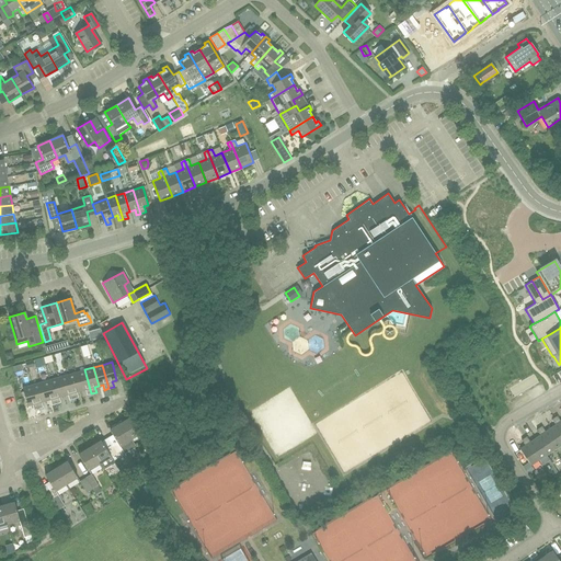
[(91,393),(84,369),(76,373),(81,391),(86,389),(87,395),(91,393)]
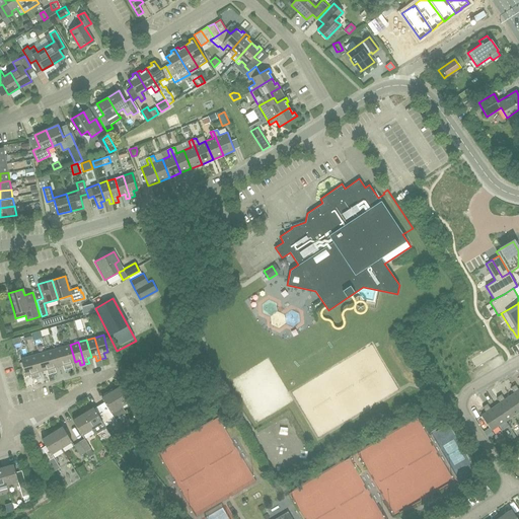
[(75,362),(70,345),(62,347),(68,369),(72,367),(71,363),(75,362)]
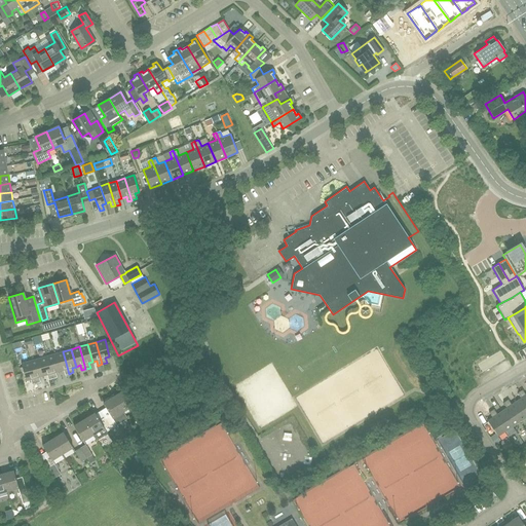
[(63,351),(54,353),(59,371),(64,370),(65,375),(69,374),(63,351)]
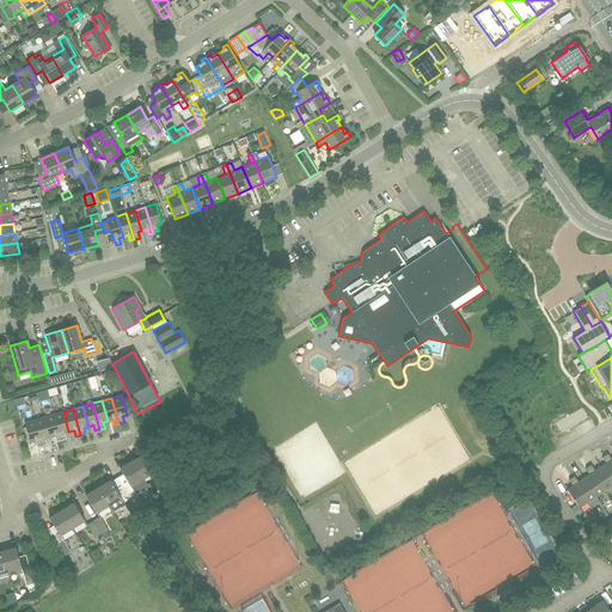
[(63,411),(54,415),(61,440),(66,439),(65,433),(68,432),(63,411)]
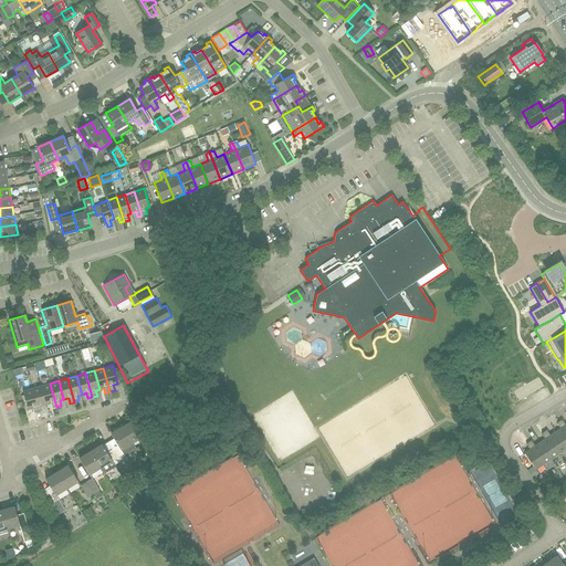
[(189,391),(187,388),(182,381),(173,387),(178,397),(189,391)]
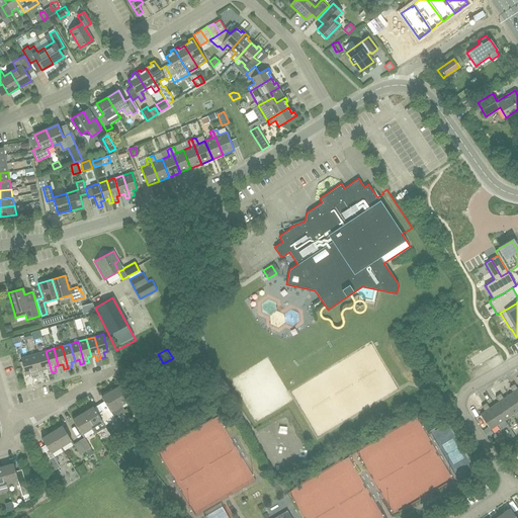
[(52,372),(46,351),(36,353),(41,370),(47,369),(48,373),(52,372)]
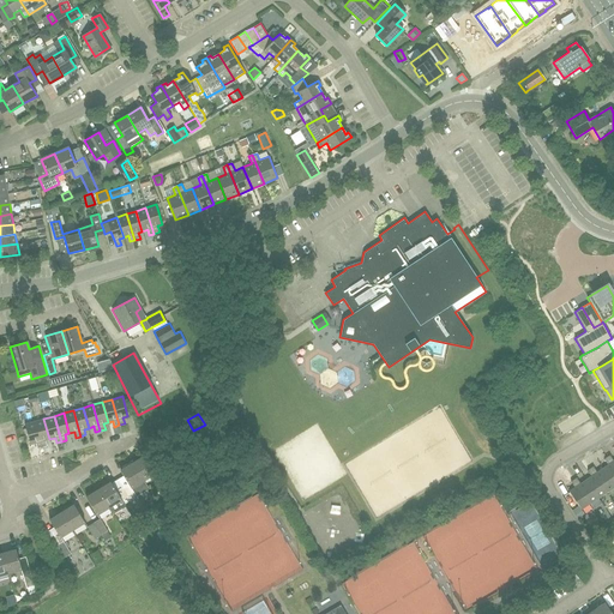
[(49,439),(43,419),(35,421),(42,447),(47,446),(46,440),(49,439)]
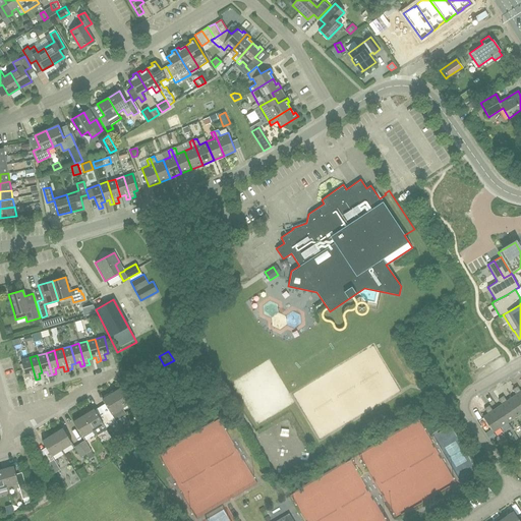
[(36,380),(30,357),(20,360),(25,377),(30,375),(32,381),(36,380)]
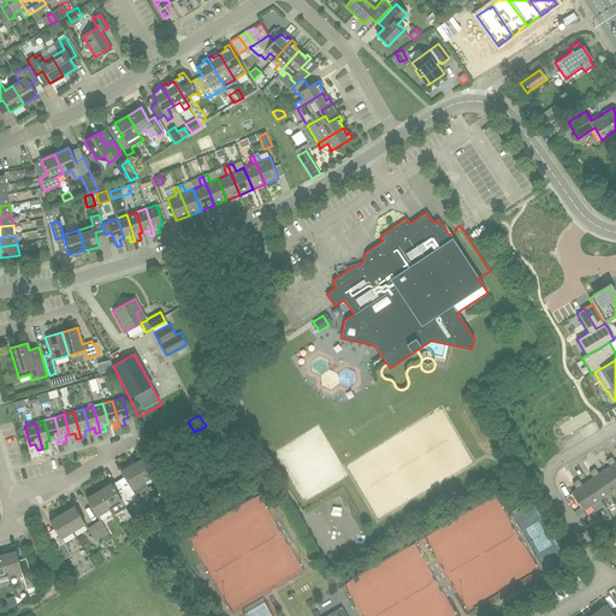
[(138,461),(132,465),(143,483),(149,478),(157,474),(161,483),(166,492),(172,487),(177,485),(170,473),(166,466),(161,458),(157,462),(159,468),(154,472),(150,466),(144,456),(138,461)]
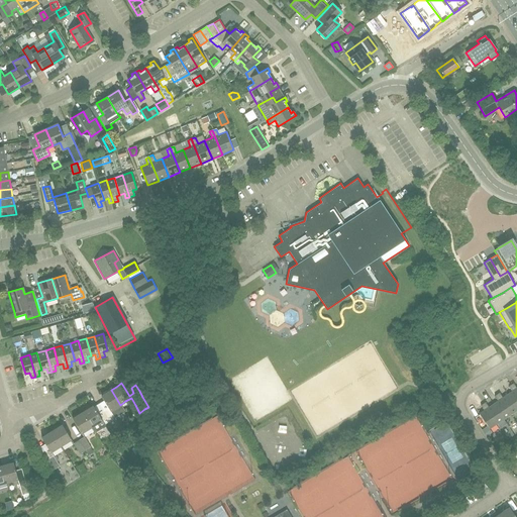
[(508,386),(512,391),(507,395),(516,410),(516,409),(516,394),(510,385),(508,386)]
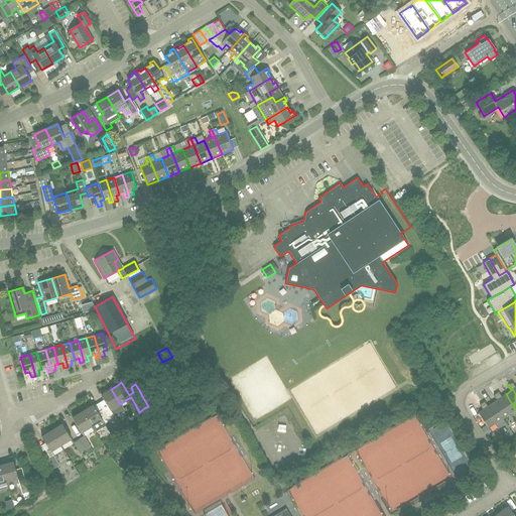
[(115,417),(125,411),(120,404),(111,389),(101,395),(104,399),(110,410),(112,414),(115,417)]
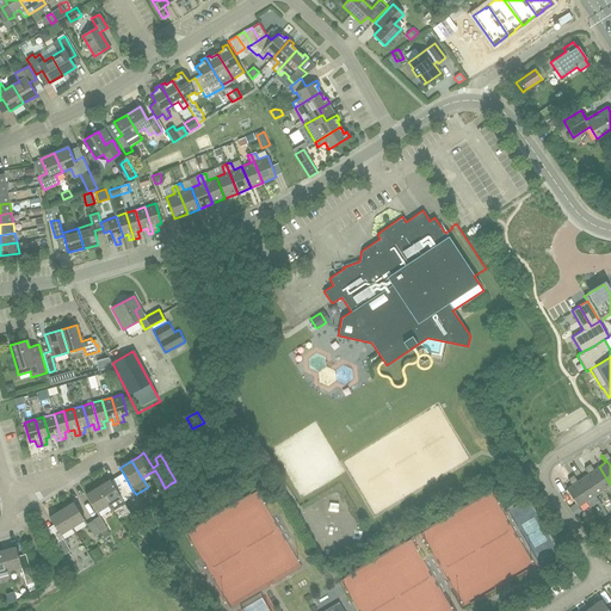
[(590,464),(586,466),(603,489),(610,485),(599,467),(594,470),(590,464)]
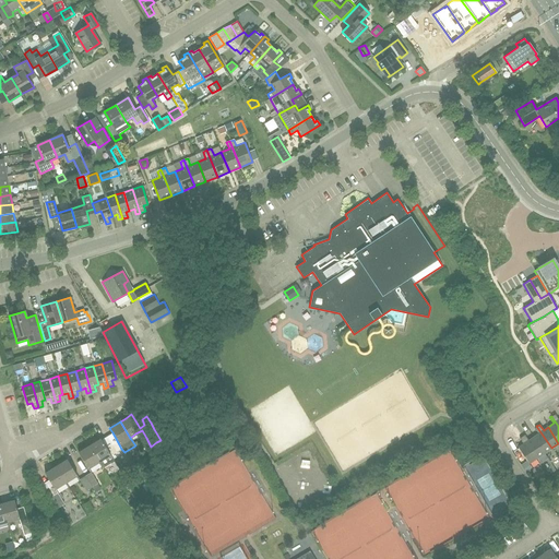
[(538,433),(533,437),(544,453),(551,448),(536,426),(535,428),(538,433)]
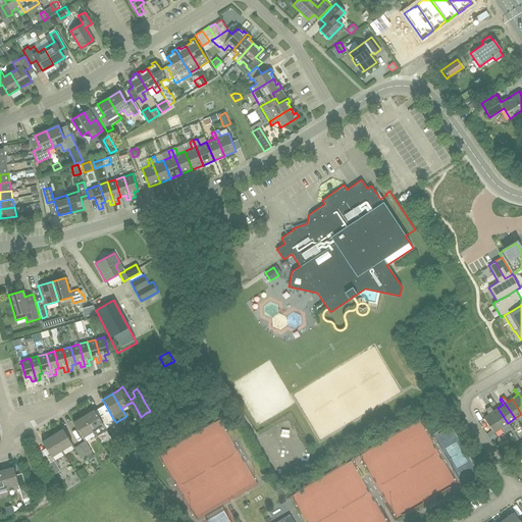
[(508,423),(498,408),(493,411),(489,406),(487,408),(501,428),(508,423)]
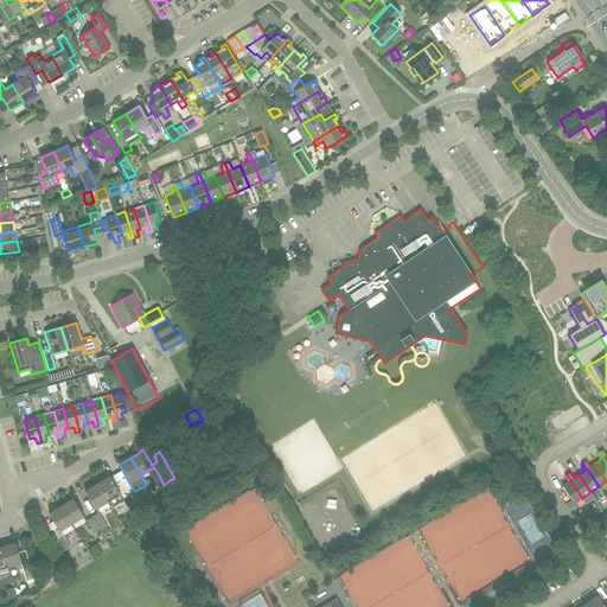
[(564,475),(568,481),(562,486),(572,500),(574,504),(582,498),(567,474),(564,475)]
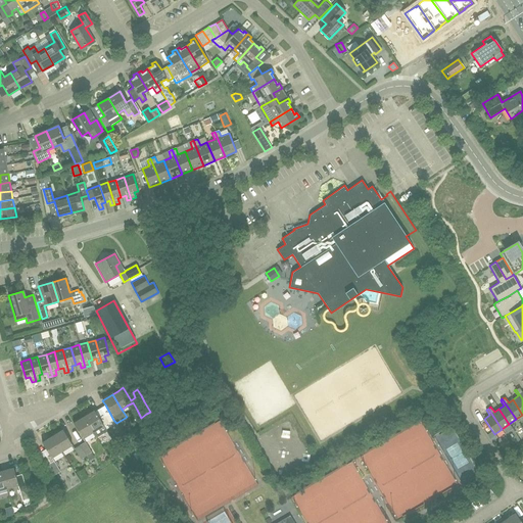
[(99,419),(95,412),(94,411),(84,417),(93,432),(97,437),(106,431),(112,439),(117,436),(115,433),(108,423),(104,415),(99,419)]
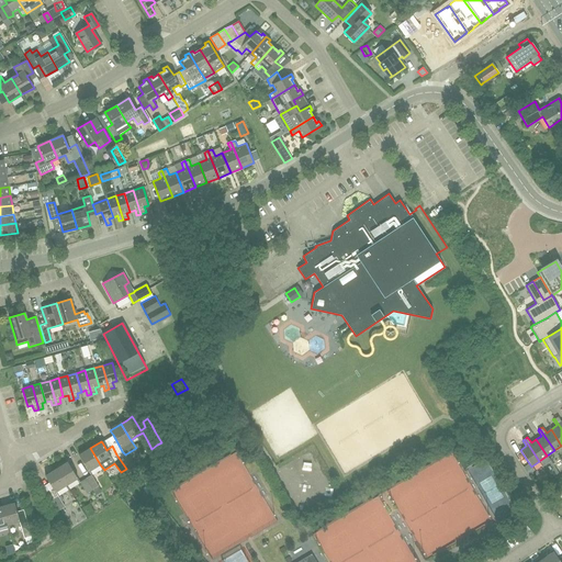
[(153,448),(157,456),(165,451),(160,444),(153,448)]
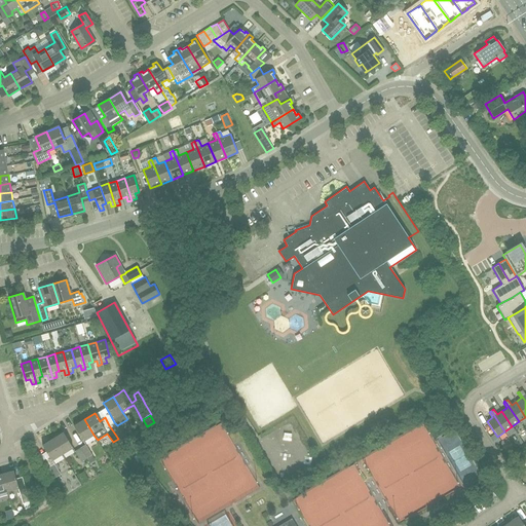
[(94,435),(84,419),(73,425),(83,441),(94,435)]
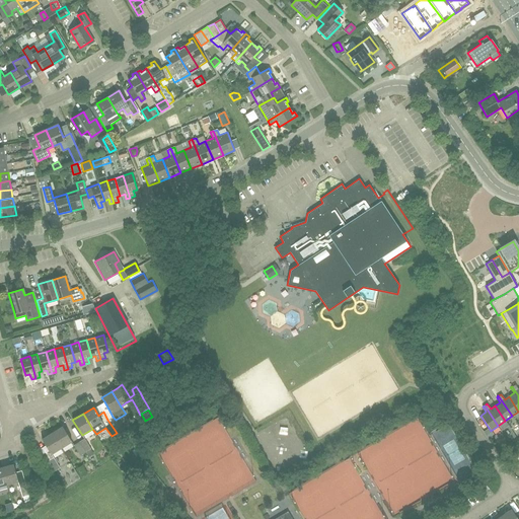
[(120,427),(116,420),(113,417),(107,420),(115,430),(120,427)]
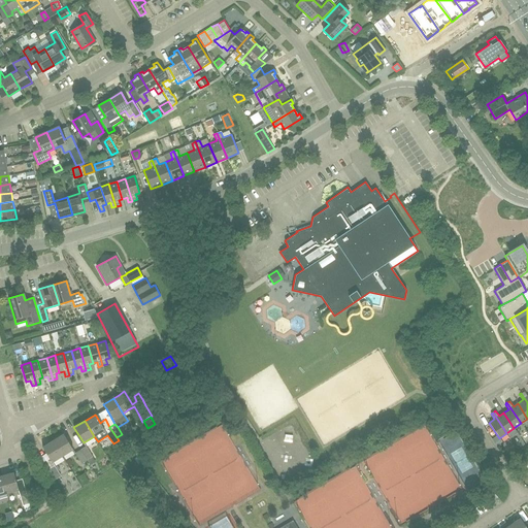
[(53,440),(62,456),(72,449),(63,434),(53,440)]
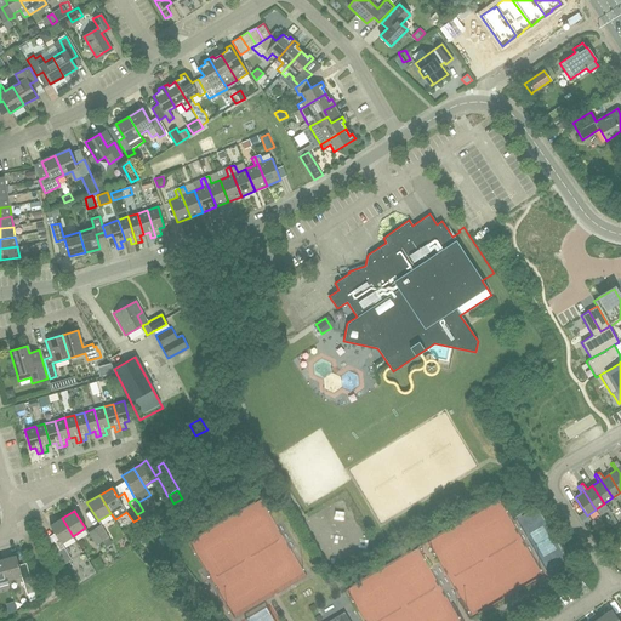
[(585,512),(579,517),(584,525),(591,520),(587,516),(585,512)]
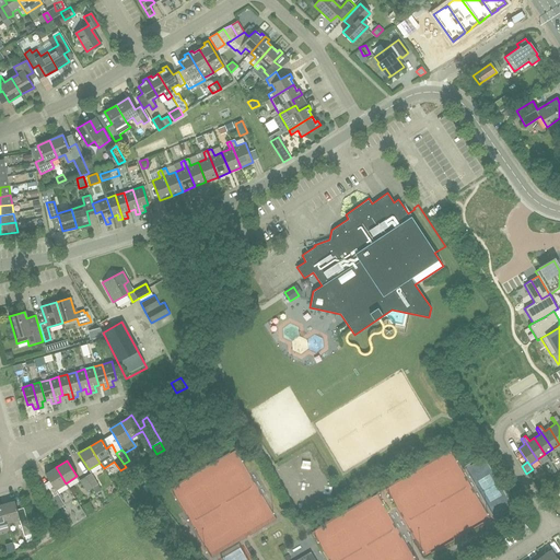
[(45,474),(55,490),(66,483),(56,467),(45,474)]
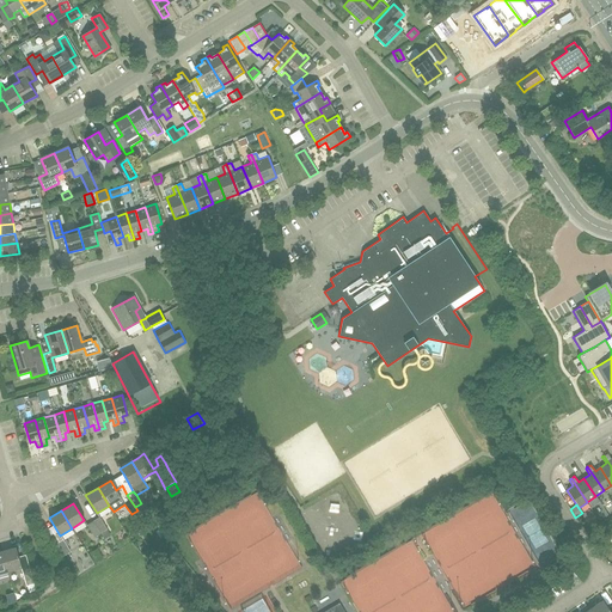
[(101,518),(93,521),(101,533),(104,539),(111,536),(101,518)]
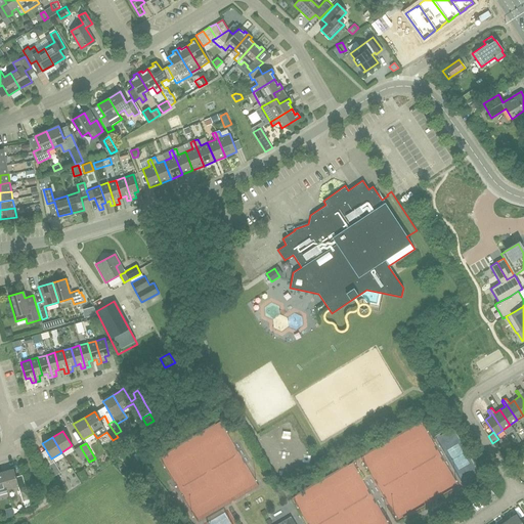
[(451,469),(455,466),(440,445),(440,443),(424,443),(425,444),(425,455),(420,460),(412,460),(412,485),(416,490),(440,489),(441,491),(445,488),(445,483),(451,483),(451,491),(453,493),(460,489),(459,479),(462,483),(466,480),(464,477),(451,477),(451,469)]
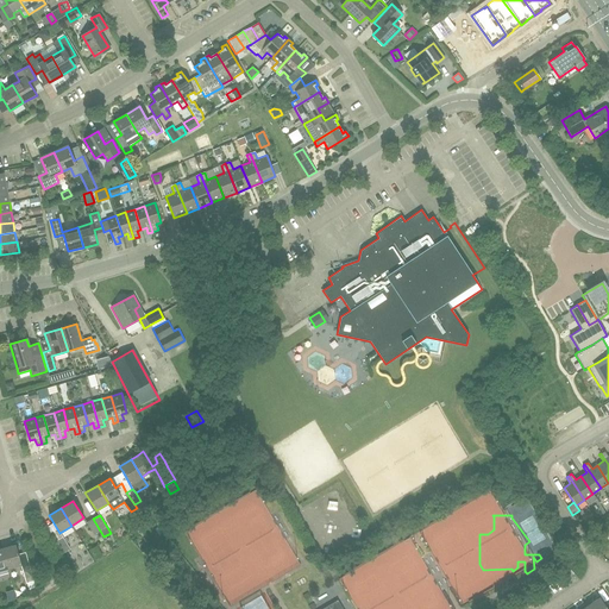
[(100,531),(93,519),(87,522),(94,535),(100,531)]
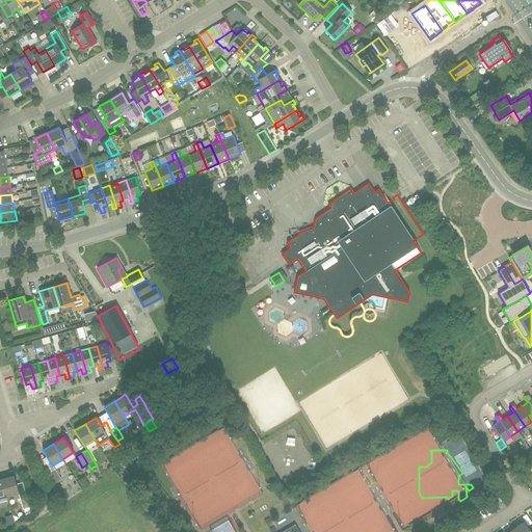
[(145,453),(138,458),(141,463),(149,458),(145,453)]
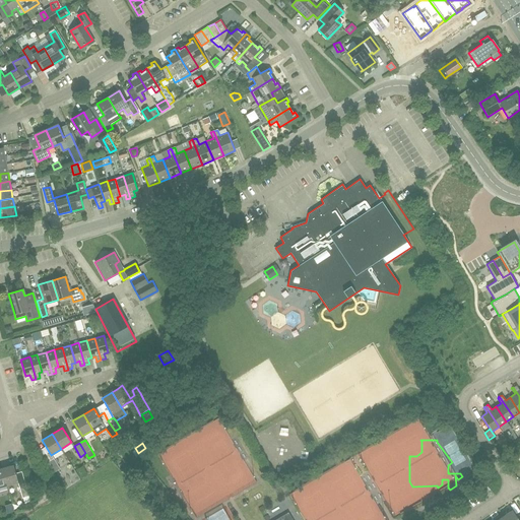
[(57,463),(54,458),(51,460),(48,462),(51,467),(54,472),(57,470),(60,468),(57,463)]
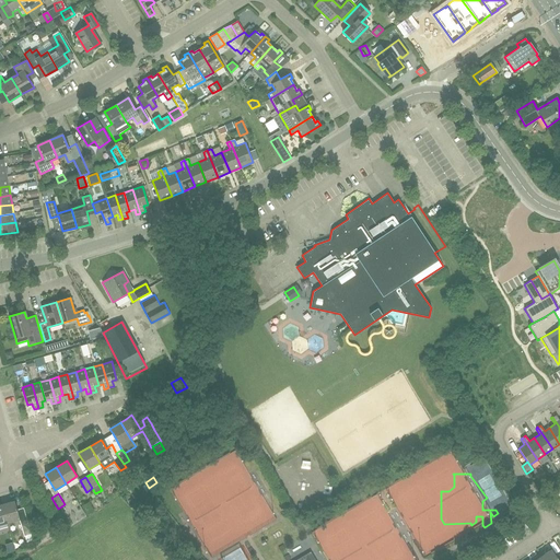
[(1,504),(7,523),(20,520),(14,501),(1,504)]
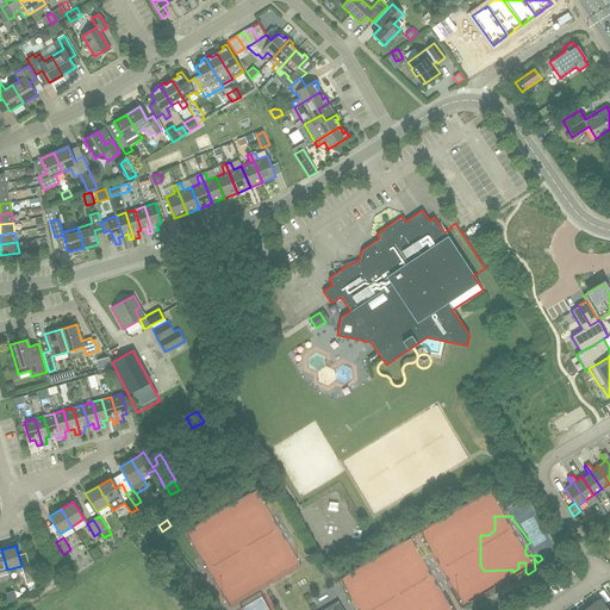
[(103,556),(97,546),(89,551),(94,560),(103,556)]
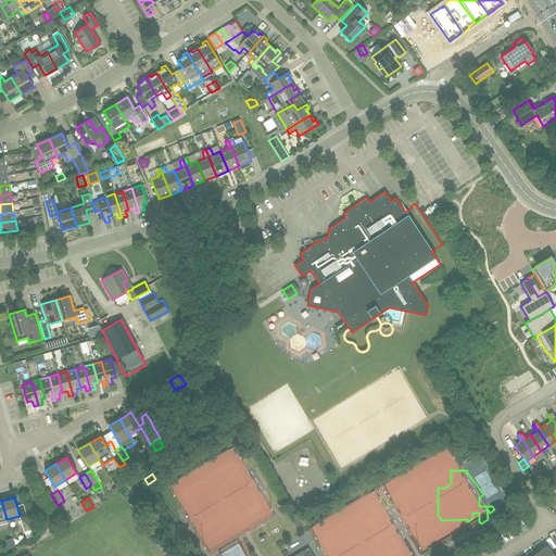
[(27,518),(20,520),(24,532),(30,531),(27,518)]
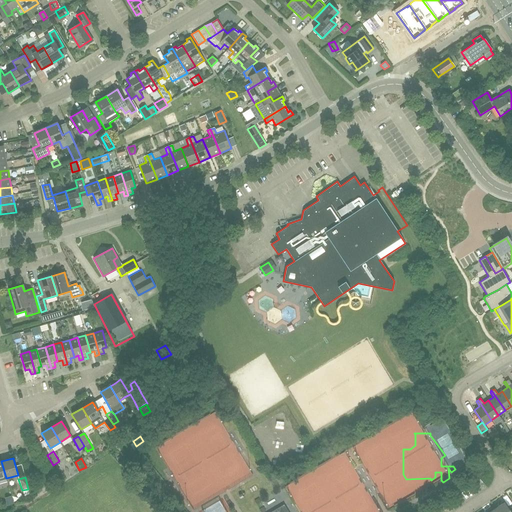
[(495,508),(497,511),(511,511),(511,506),(508,509),(504,502),(495,508)]
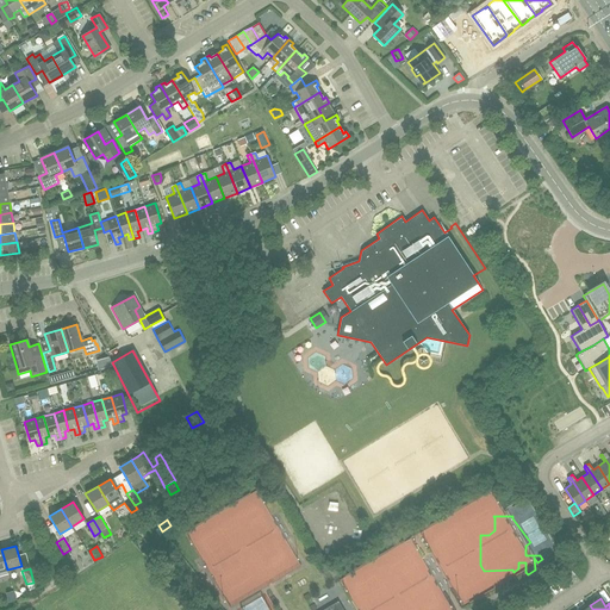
[(443,609),(437,599),(421,609),(443,609)]
